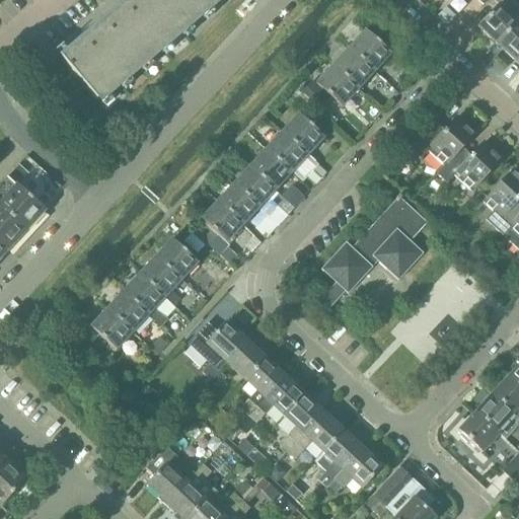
[(131,0),(63,59),(62,58),(61,59),(96,100),(101,105),(120,85),(122,87),(140,68),(143,70),(160,51),(163,53),(180,33),(183,35),(202,16),(204,18),(220,0),(131,0)]
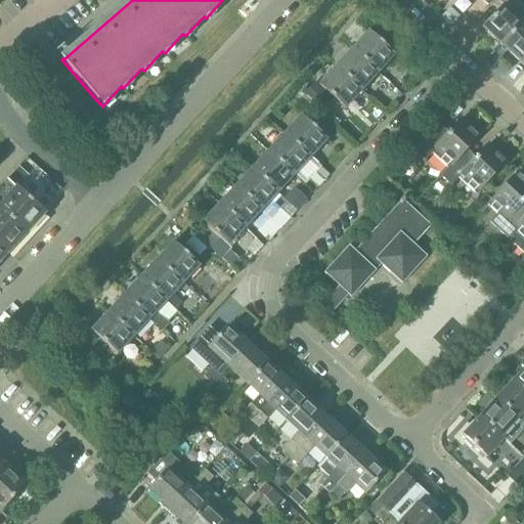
[(500,45),(521,24),(523,19),(523,7),(516,0),(494,0),(503,7),(483,28),(500,45)]
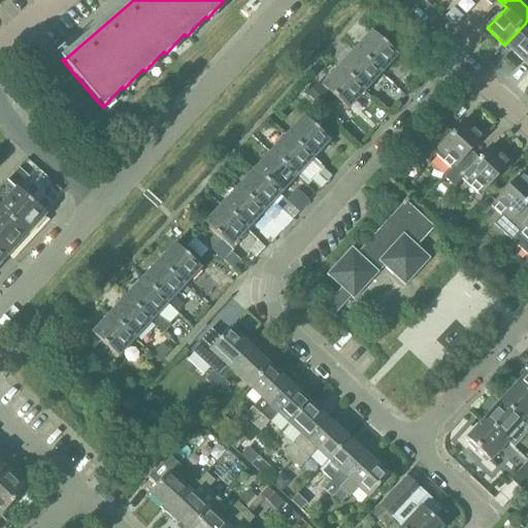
[(453,8),(442,19),(454,29),(463,18),(453,8)]
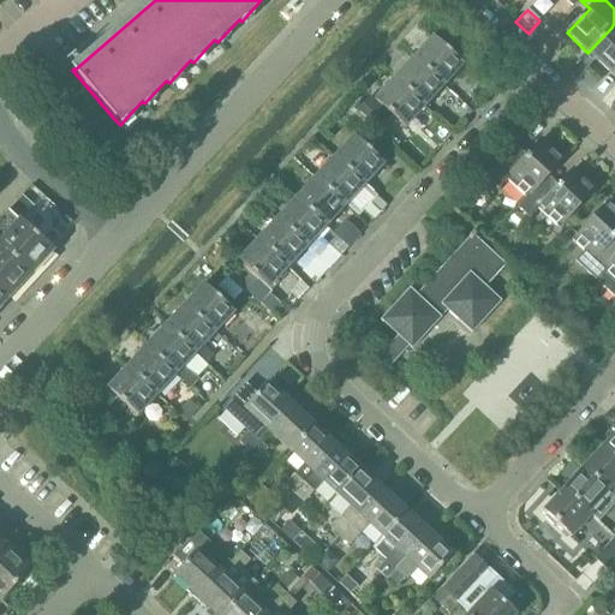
[(614,23),(611,28),(587,53),(610,73),(614,67),(614,23)]
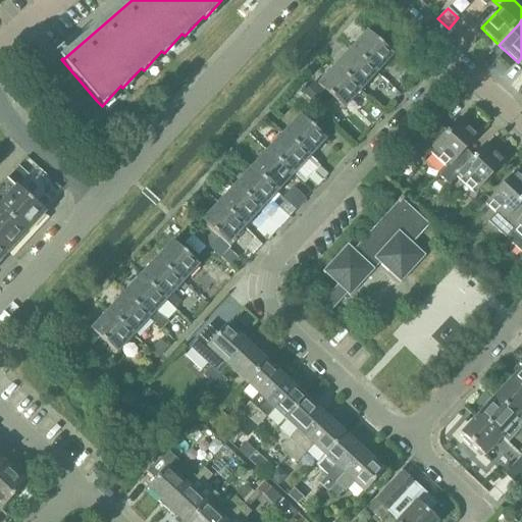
[(350,50),(374,72),(390,55),(366,33),(350,50)]
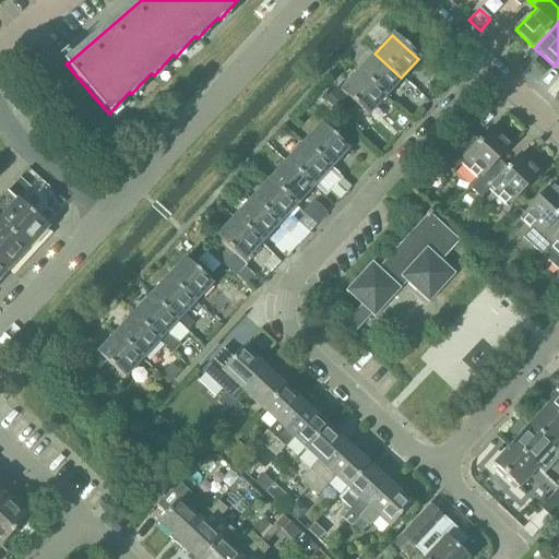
[(401,78),(375,54),(358,72),(384,96),(401,78)]
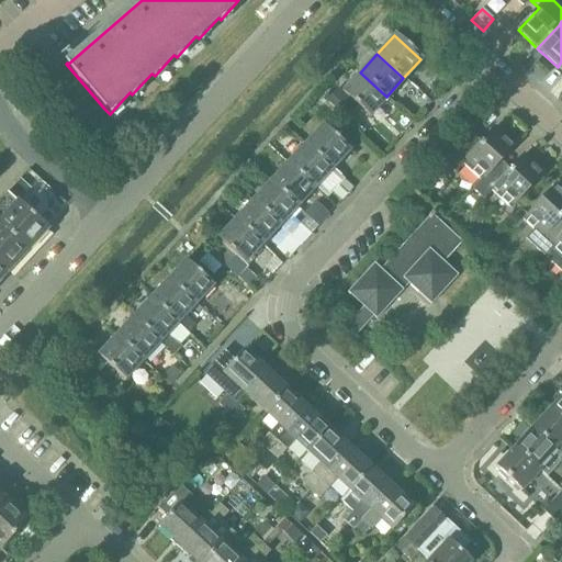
[(386,97),(360,72),(343,91),(357,104),(369,115),(386,97)]
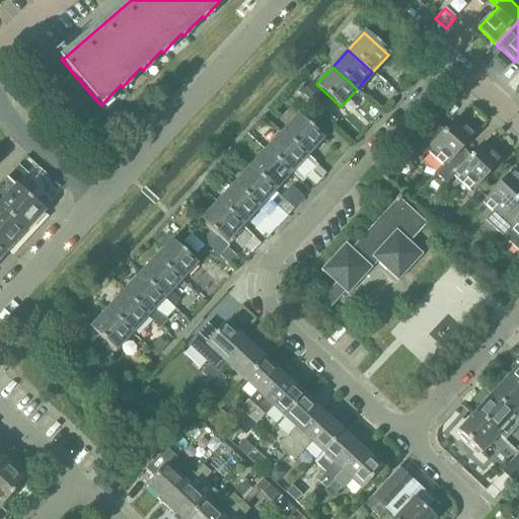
[(312,81),(301,94),(318,109),(329,96),(316,84),(312,81)]
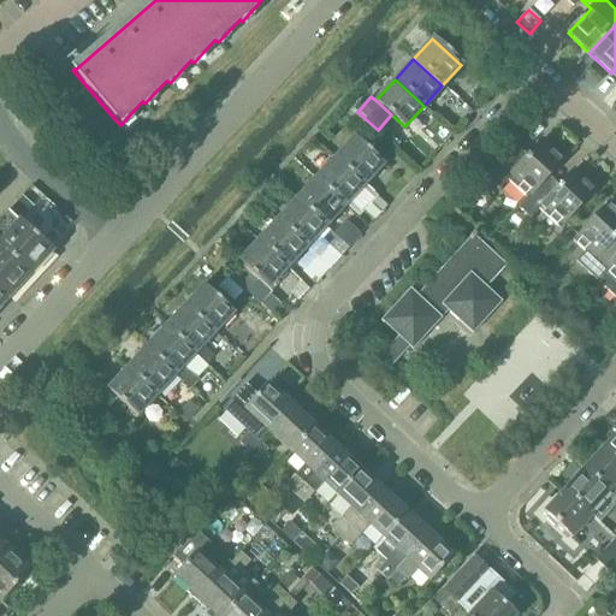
[(371,128),(357,141),(353,137),(333,159),(362,185),(383,164),(368,150),(380,136),(371,128)]
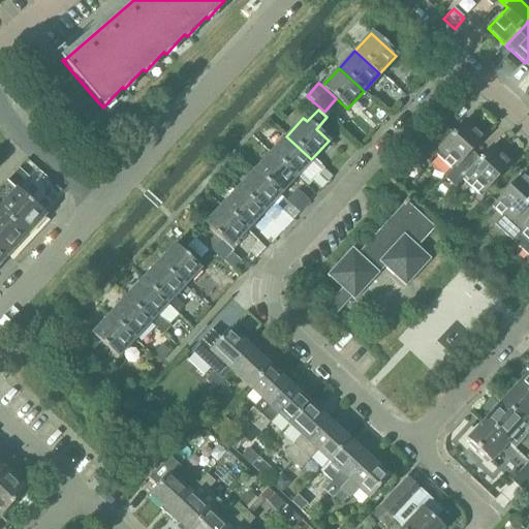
[(438,132),(418,154),(428,162),(434,155),(452,170),(464,157),(465,158),(483,137),(465,121),(447,142),(438,132)]
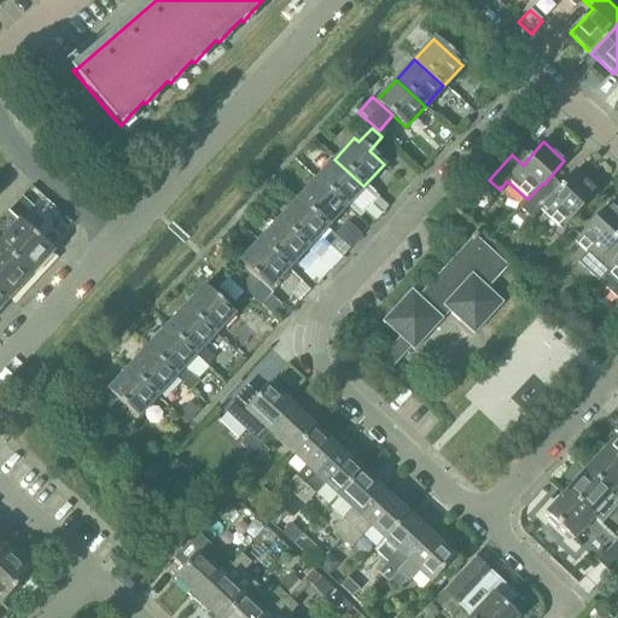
[(363,186),(334,159),(315,180),(345,208),(363,186)]
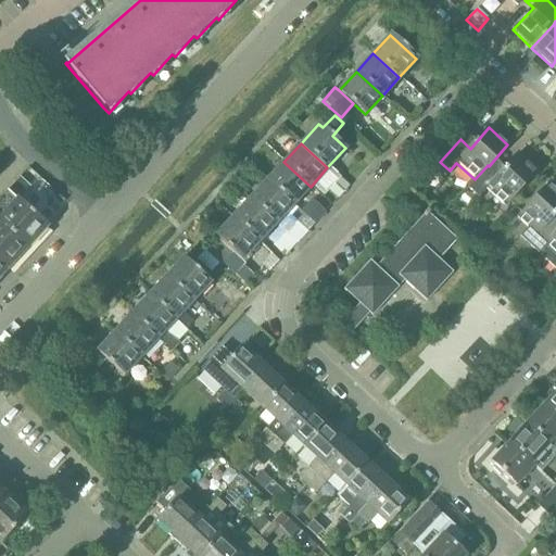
[(475,179),(467,187),(478,197),(485,189),(504,205),(535,171),(517,154),(498,175),(489,166),(488,165),(475,179)]
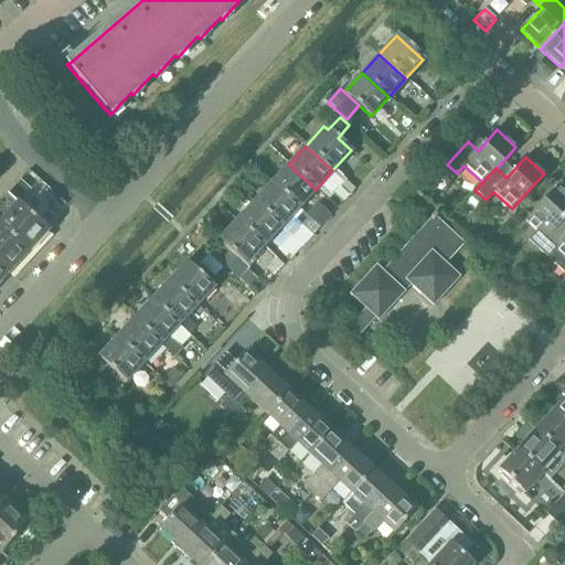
[(316,190),(288,164),(270,183),(298,209),(316,190)]
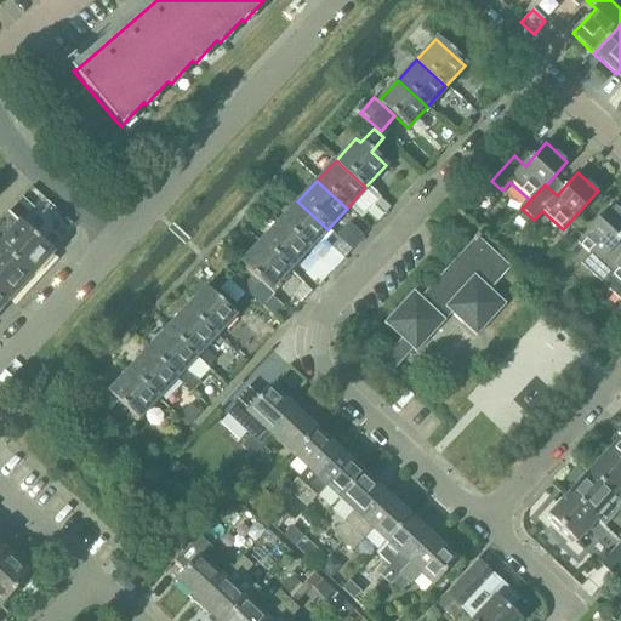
[(32,186),(24,197),(46,211),(41,218),(53,227),(57,221),(64,227),(73,216),(32,186)]
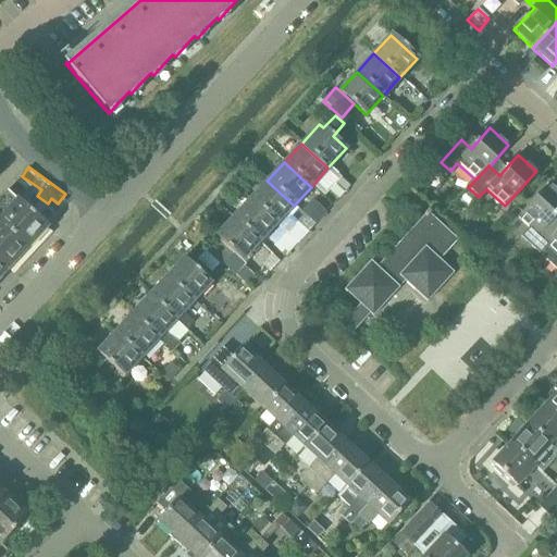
[(329,189),(339,199),(349,188),(338,178),(329,189)]
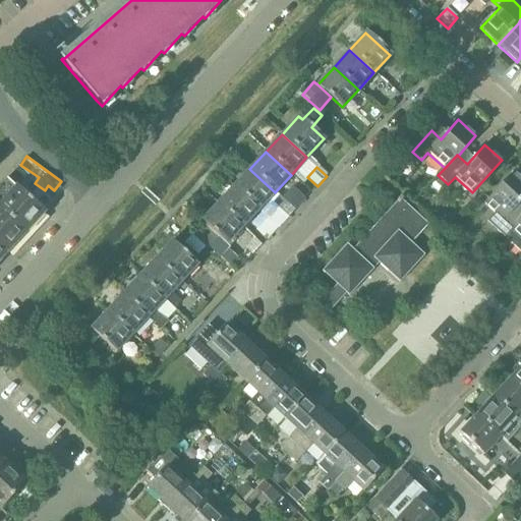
[(44,213),(16,187),(27,176),(19,168),(0,187),(0,244),(7,251),(44,213)]
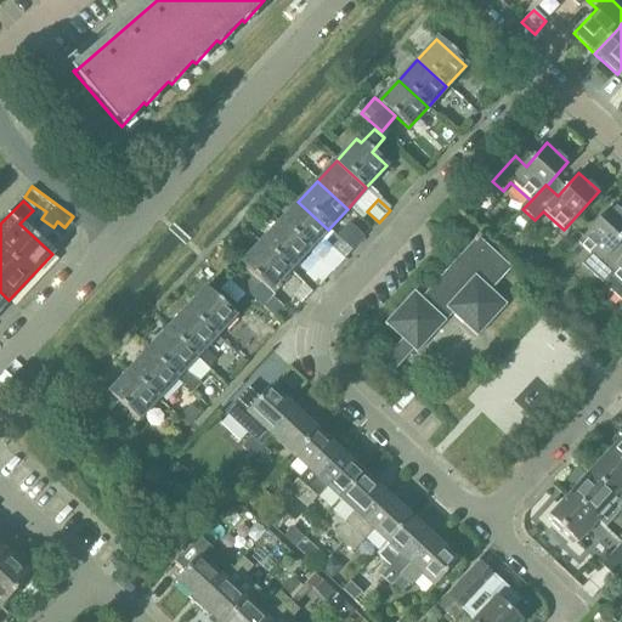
[(328,230),(298,202),(280,222),(309,250),(328,230)]
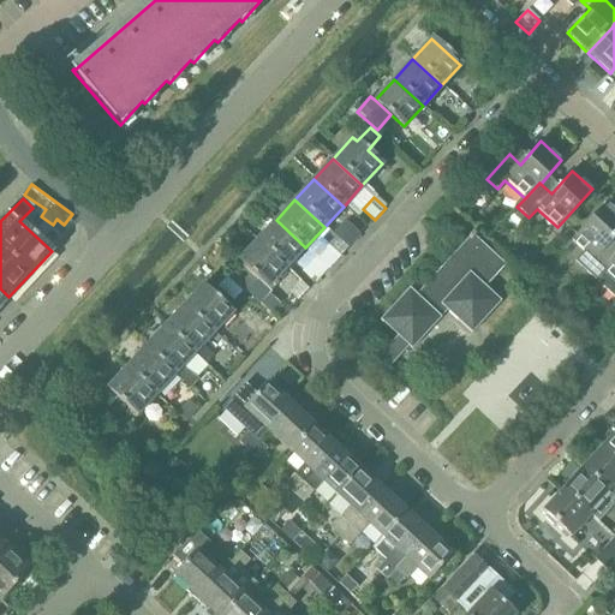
[(614,260),(614,251),(608,245),(614,237),(614,209),(607,202),(572,242),(584,252),(575,262),(583,269),(596,281),(614,260)]
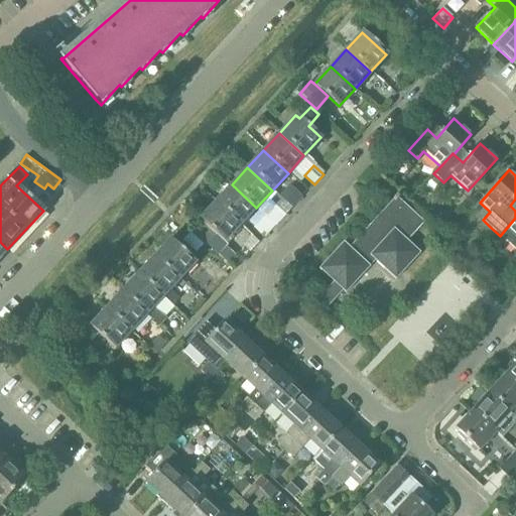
[(280,191),(293,203),(302,194),(289,182),(280,191)]
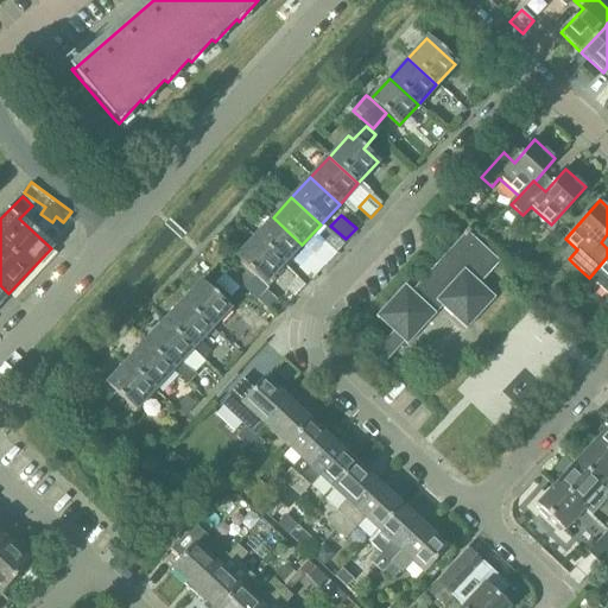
[(302,245),(273,217),(254,238),(283,265),(302,245)]
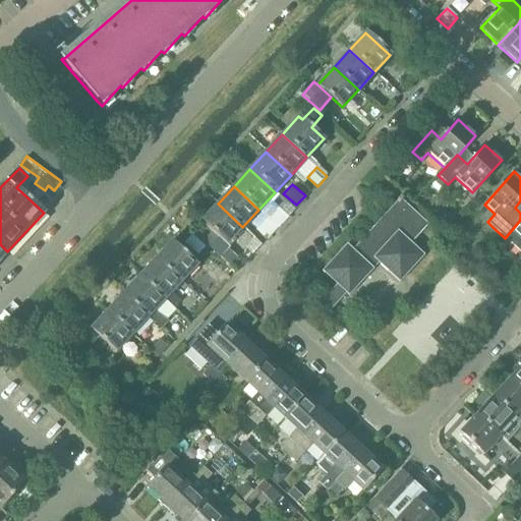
[(332,309),(335,305),(346,293),(349,296),(380,264),(400,283),(423,256),(410,244),(427,226),(400,200),(353,249),(347,244),(323,271),(337,284),(323,300),(332,309)]
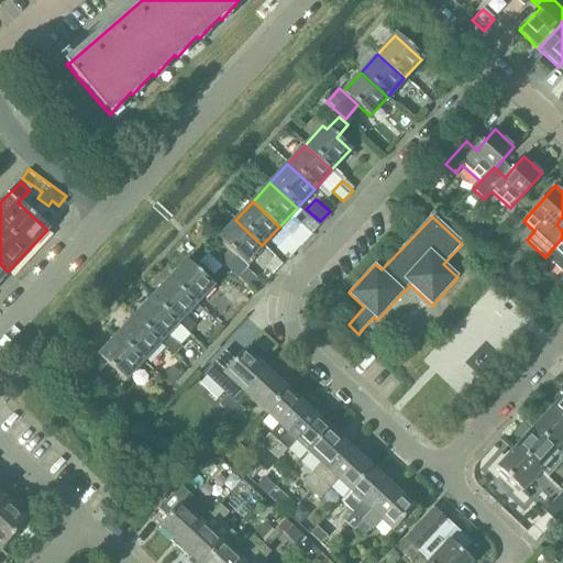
[(249,267),(245,264),(262,245),(235,220),(208,250),(238,278),(249,267)]
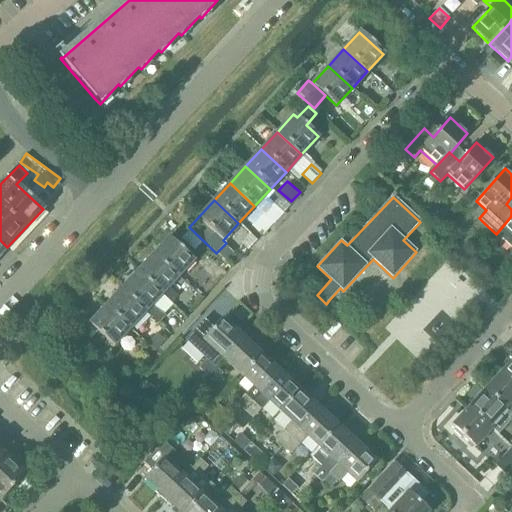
[(511,248),(511,216),(496,234),(511,248)]
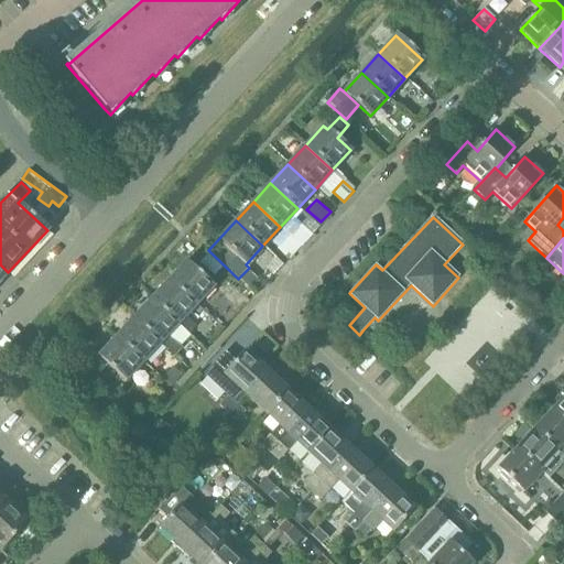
[(282,255),(290,260),(302,247),(295,240),(282,255)]
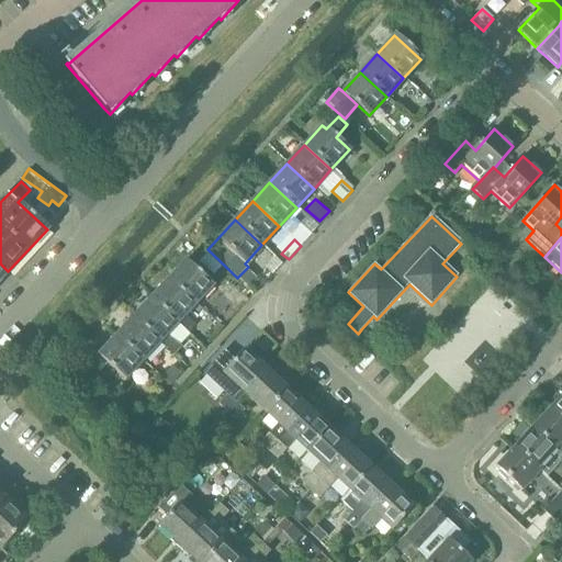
[(222,266),(208,253),(200,260),(214,273),(222,266)]
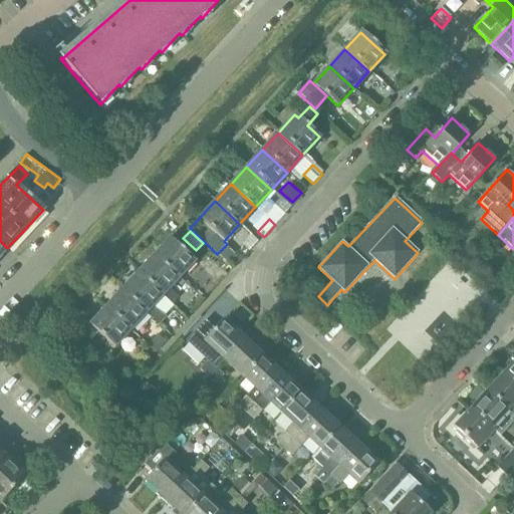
[(153,255),(178,279),(194,261),(169,238),(153,255)]
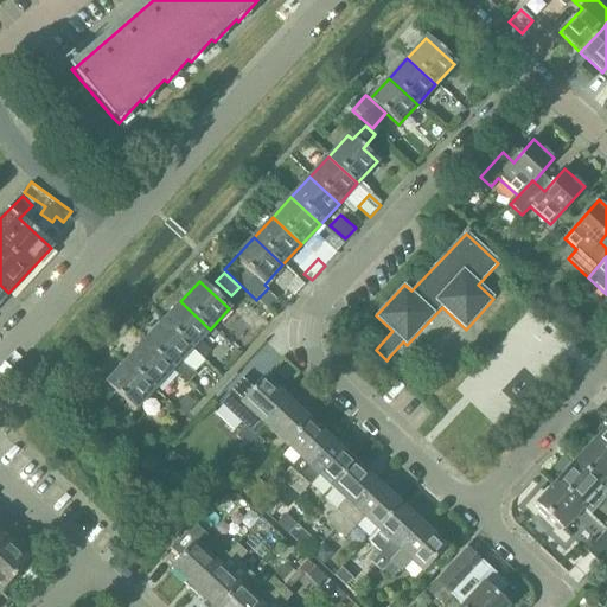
[(212,350),(200,339),(210,330),(180,301),(161,321),(191,350),(193,347),(205,358),(212,350)]
